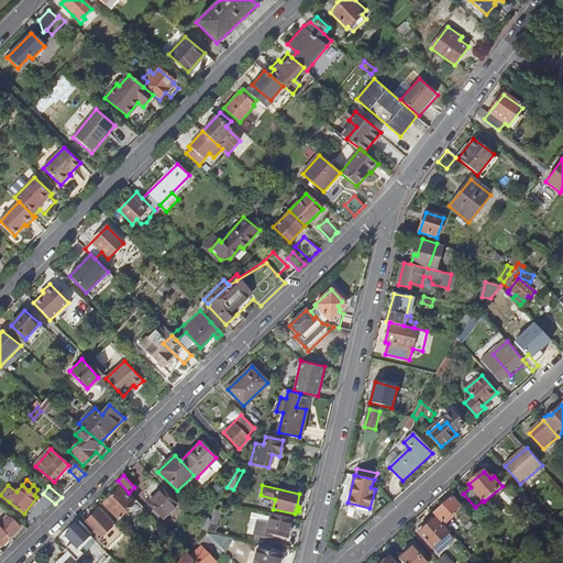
[(164,488),(148,504),(163,519),(178,504),(164,488)]
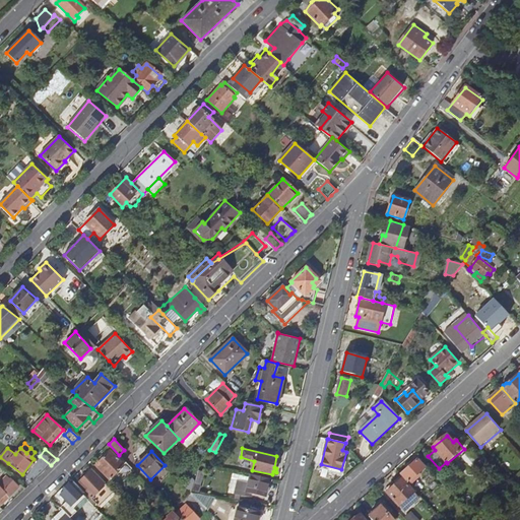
[(110,452),(95,465),(110,479),(124,466),(110,452)]
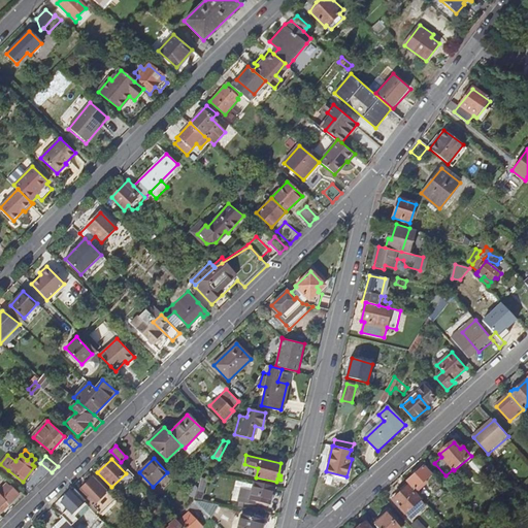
[(39,464),(51,473),(52,472),(40,463),(39,464)]
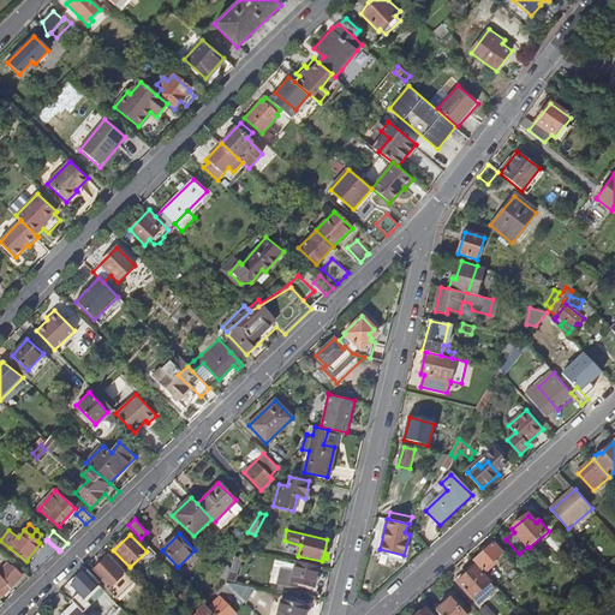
[(495,544),(475,562),(487,574),(489,573),(487,569),(500,559),(505,554),(495,544)]
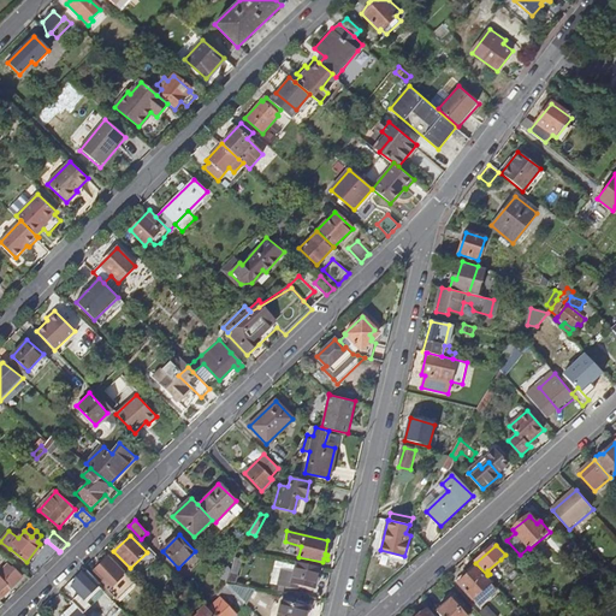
[(107,557),(90,573),(116,599),(132,582),(107,557)]
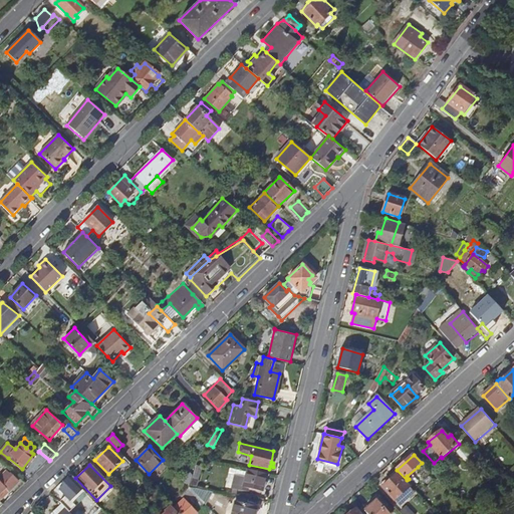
[(420,469),(418,467),(407,476),(409,479),(420,469)]
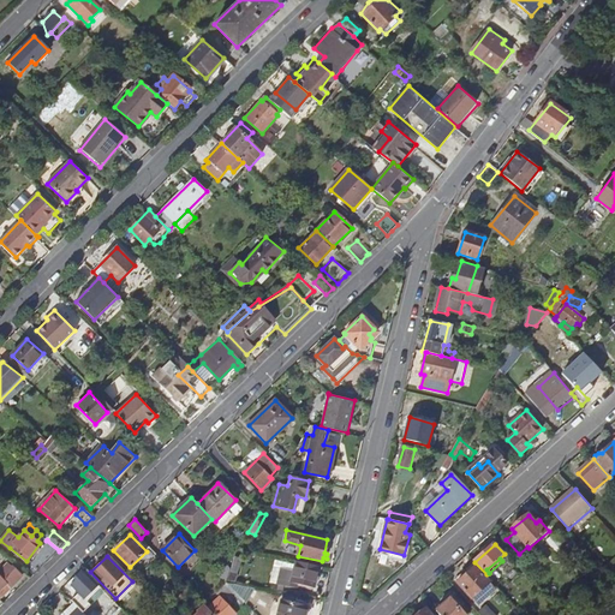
[(296,561),(290,583),(314,589),(320,567),(296,561)]
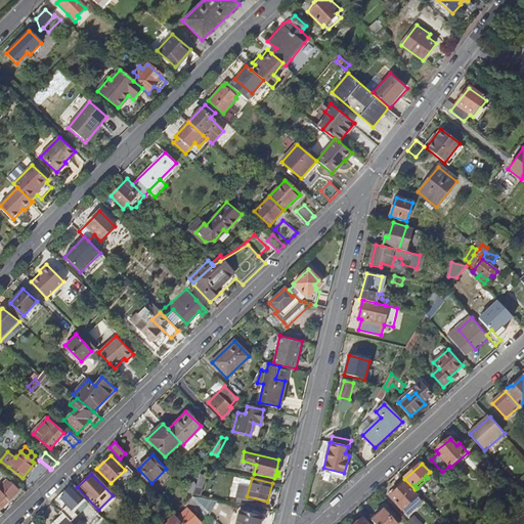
[(17,491),(6,480),(0,485),(0,508),(0,509),(8,499),(8,500),(17,491)]
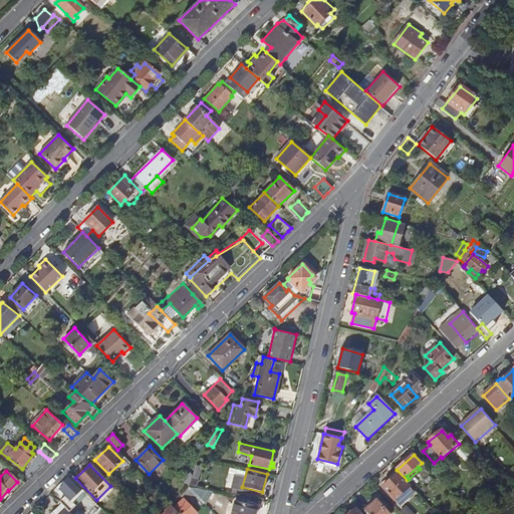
[(190,474),(183,481),(189,487),(193,477),(190,474)]
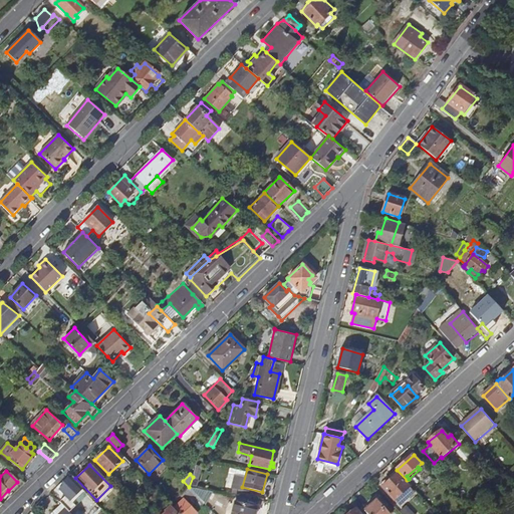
[(410,488),(398,474),(382,487),(395,500),(410,488)]
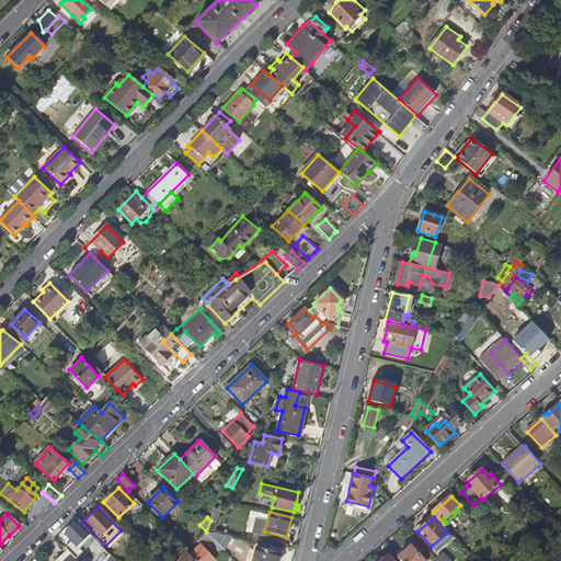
[(448,525),(451,530),(459,524),(455,518),(448,525)]
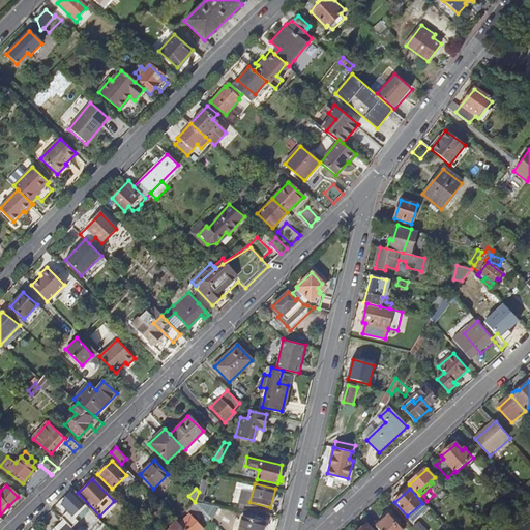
[(65,499),(61,504),(67,510),(79,499),(70,492),(64,498),(65,499)]
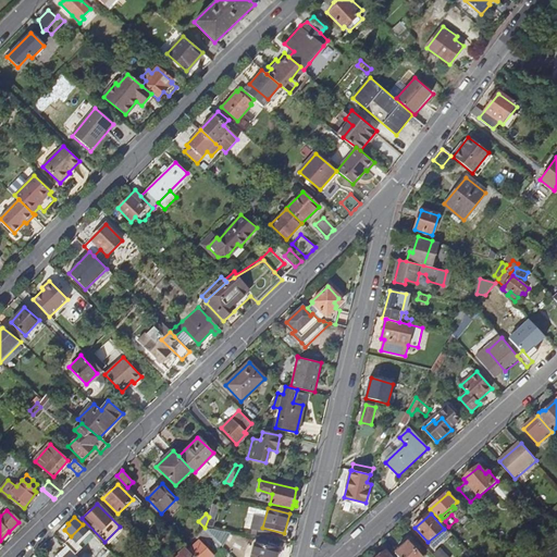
[(189,552),(194,556),(212,556),(214,556),(202,543),(207,539),(211,544),(214,542),(217,540),(205,528),(195,537),(199,542),(189,552)]
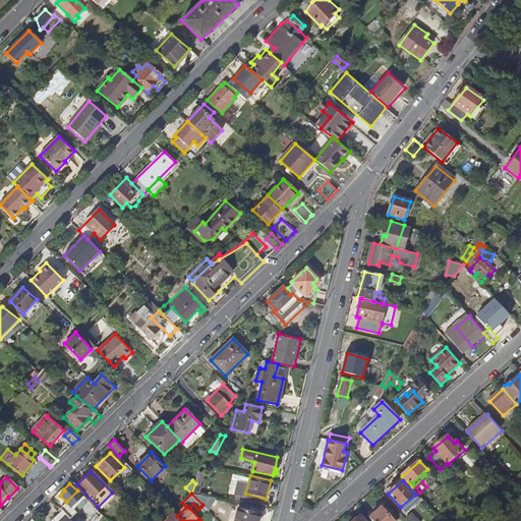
[(52,500),(57,505),(62,501),(56,496),(52,500)]
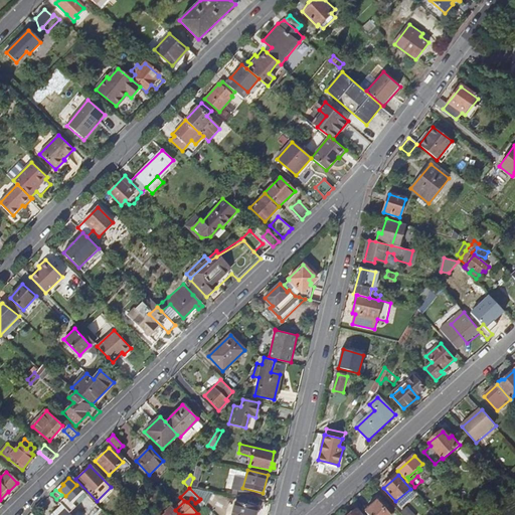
[(206,506),(200,499),(198,501),(204,508),(206,506)]
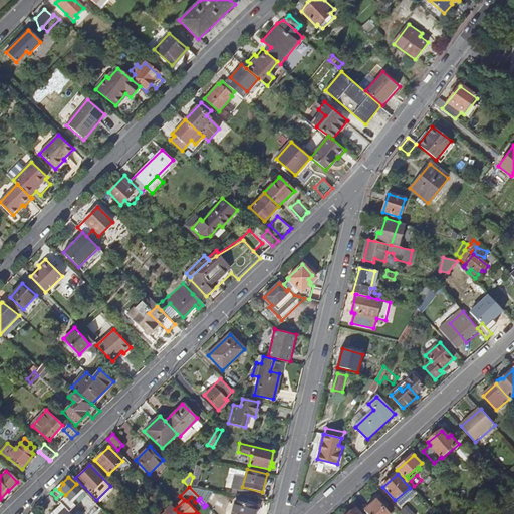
[(254,513),(257,506),(235,501),(231,513),(254,513)]
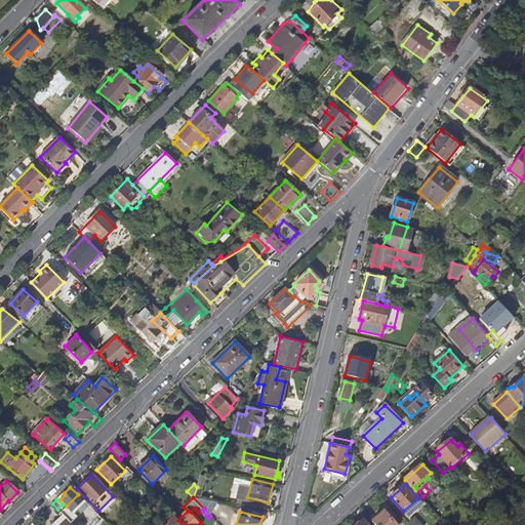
[(397,524),(386,512),(373,522),(375,524),(397,524)]
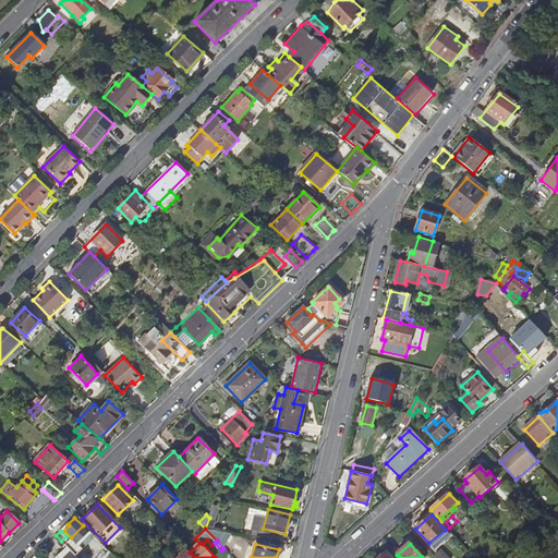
[(194,557),(190,553),(185,547),(178,555),(180,557),(178,557),(194,557)]
